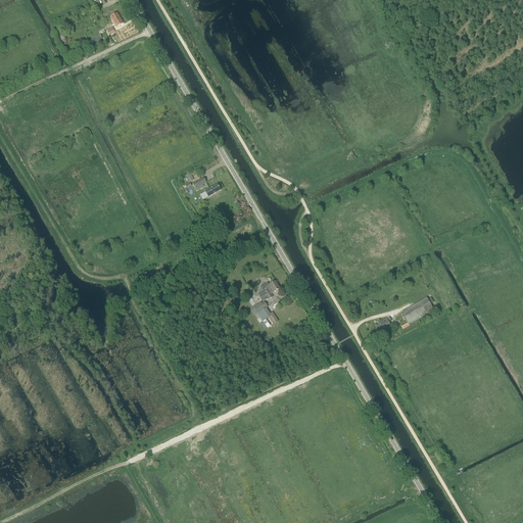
[(110,17),(116,28),(123,24),(116,14),(110,17)]
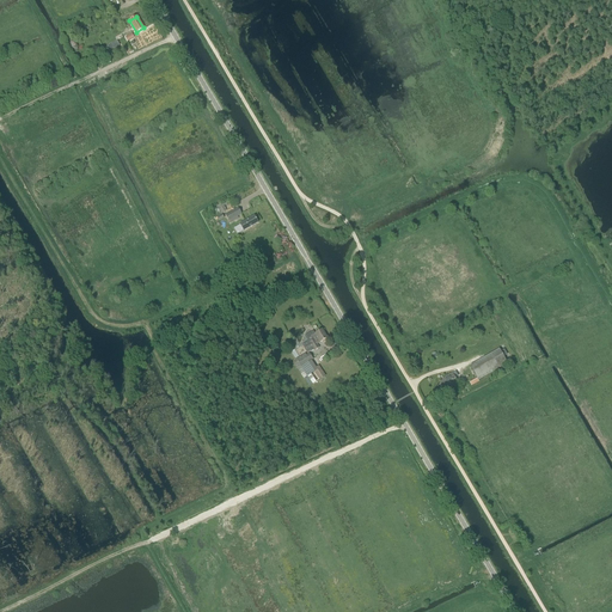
[(117,42),(106,47),(109,51),(120,46),(117,42)]
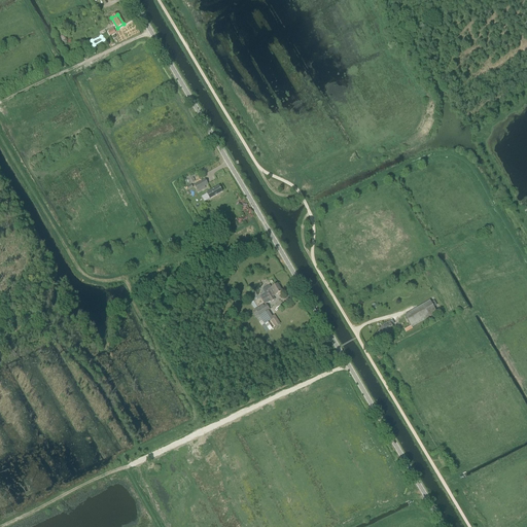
[(205,179),(195,185),(198,190),(208,184),(205,179)]
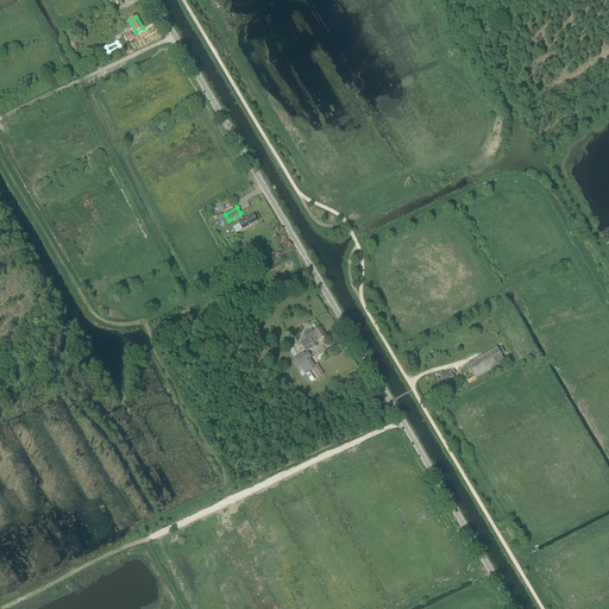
[(239,224),(243,231),(257,223),(253,215),(239,224)]
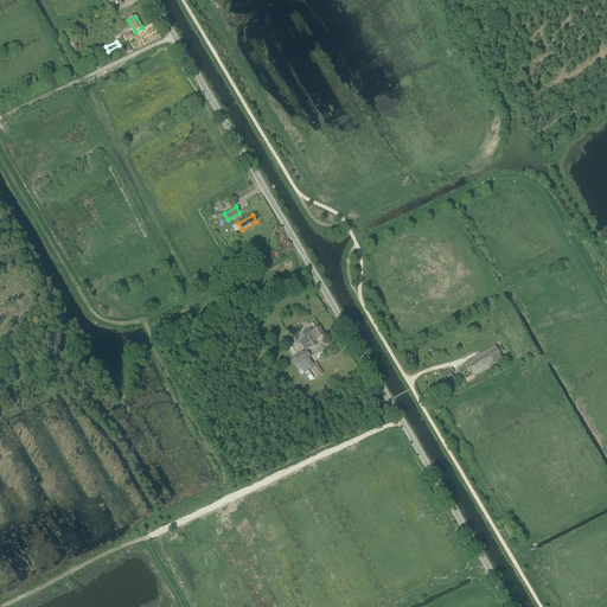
[(324,336),(319,327),(310,333),(310,331),(305,334),(307,339),(304,342),(302,343),(302,344),(304,346),(305,347),(306,347),(307,347),(308,349),(311,347),(312,349),(317,345),(314,342),(324,336)]
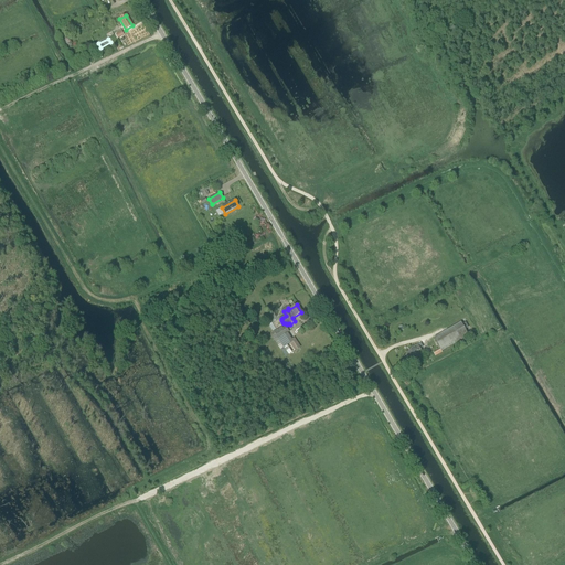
[(434,338),(441,351),(469,336),(461,322),(434,338)]
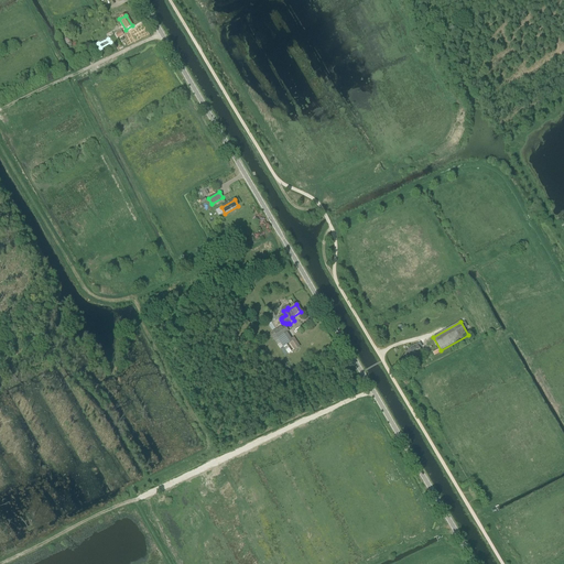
[(283,326),(271,335),(280,349),(281,348),(288,345),(292,351),(300,346),(293,337),(292,338),(288,333),(290,332),(285,325),(283,326)]
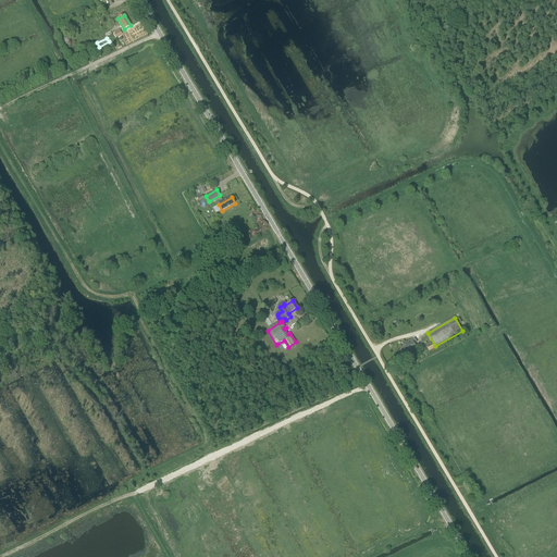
[(400,349),(405,357),(417,349),(413,344),(416,343),(413,339),(411,341),(405,345),(406,346),(400,349)]
